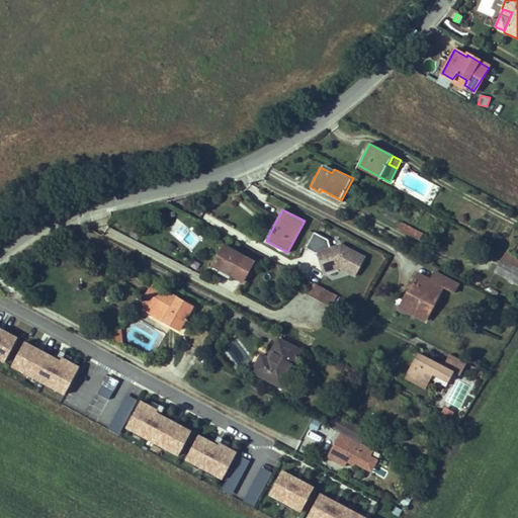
[(425,212),(421,222),(430,226),(434,217),(425,212)]
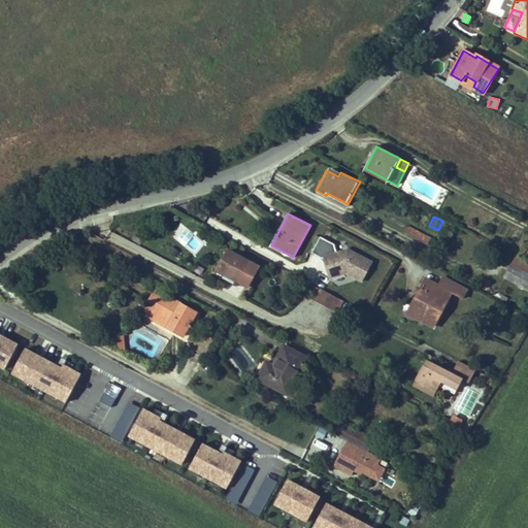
[(438,241),(408,225),(404,232),(434,248),(438,241)]
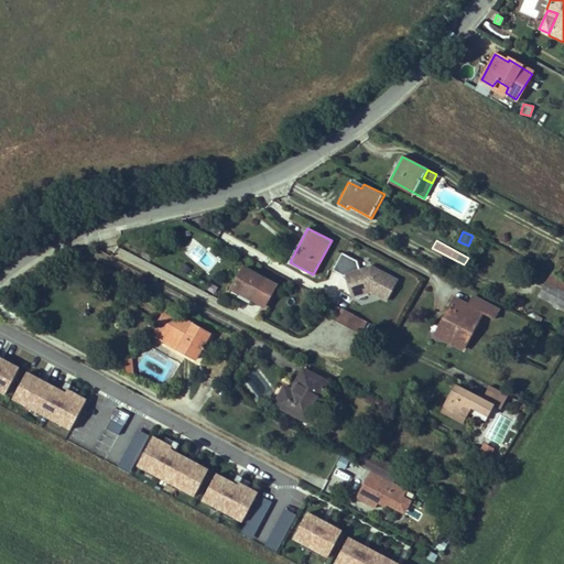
[(345,275),(353,296),(369,291),(387,301),(398,280),(372,267),(360,271),(357,261),(343,253),(334,270),(344,275),(345,275)]
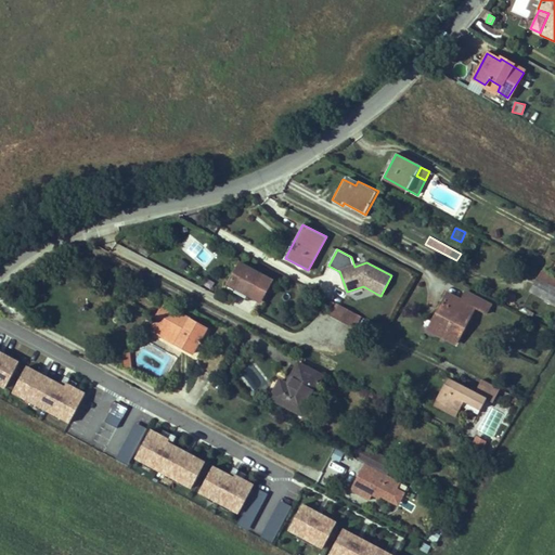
[(237,260),(226,282),(261,300),(272,280),(237,260)]
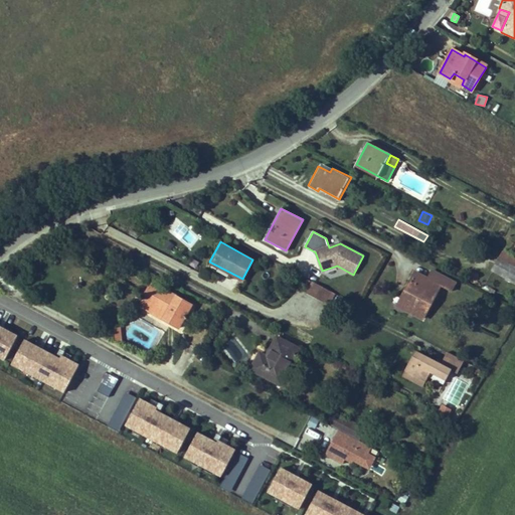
[(514,256),(503,250),(498,259),(514,267),(514,256)]
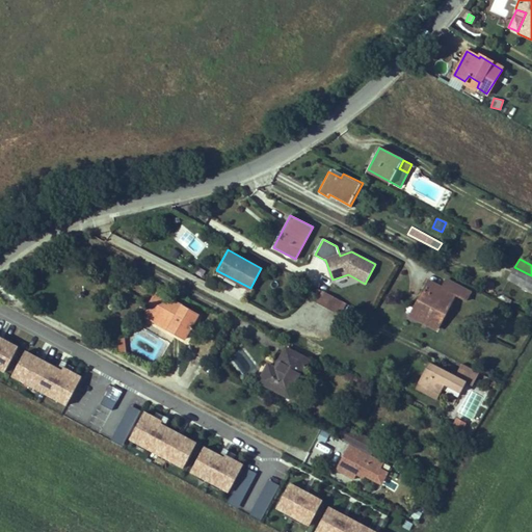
[(202,277),(206,270),(197,265),(193,271),(202,277)]
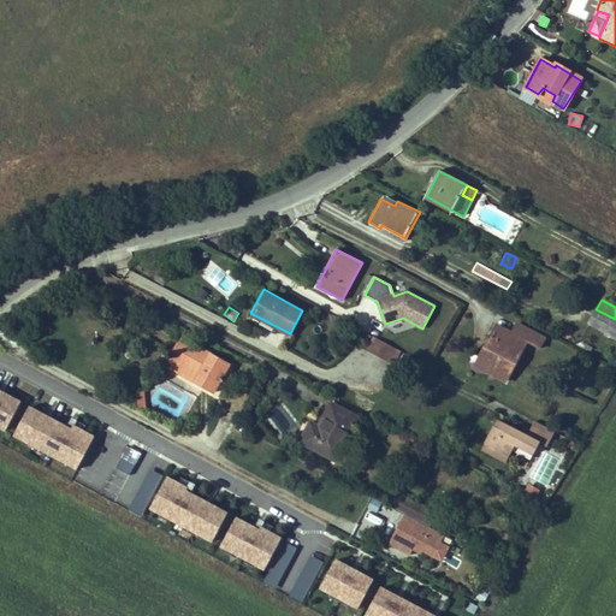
[(615,319),(596,309),(588,324),(615,338),(615,319)]
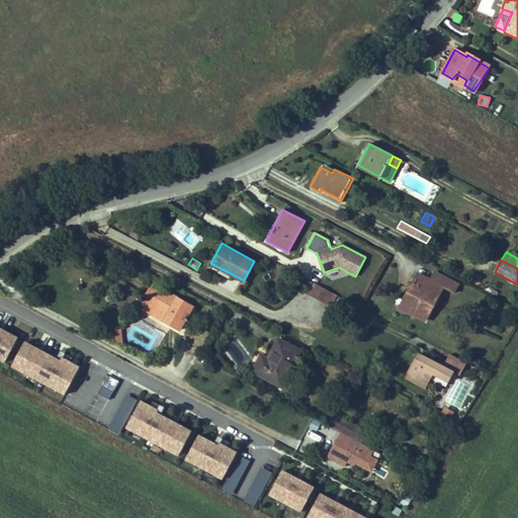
[(307,261),(304,267),(309,270),(313,264),(307,261)]
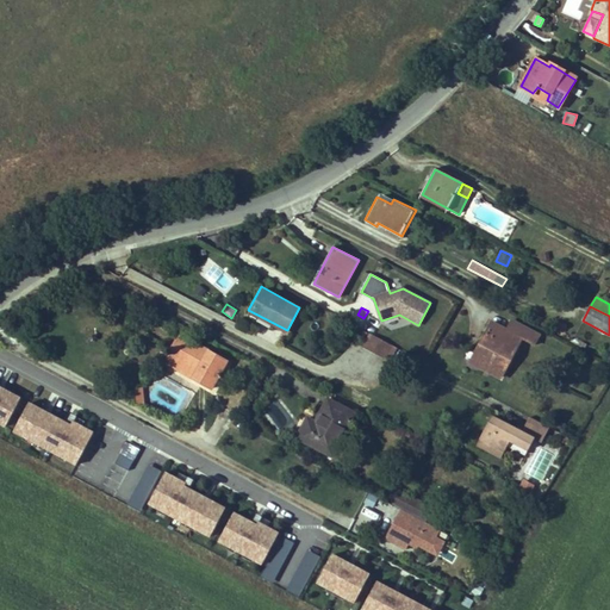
[(483,343),(474,360),(490,368),(489,372),(499,378),(520,340),(533,346),(539,335),(510,318),(504,329),(490,322),(479,341),(483,343)]
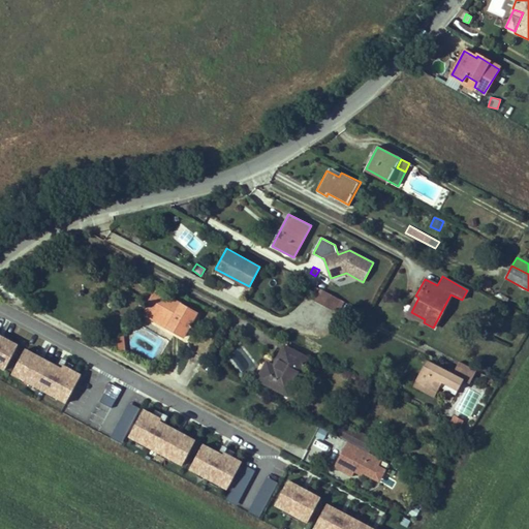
[(157,289),(147,309),(170,323),(167,330),(183,338),(197,312),(157,289)]
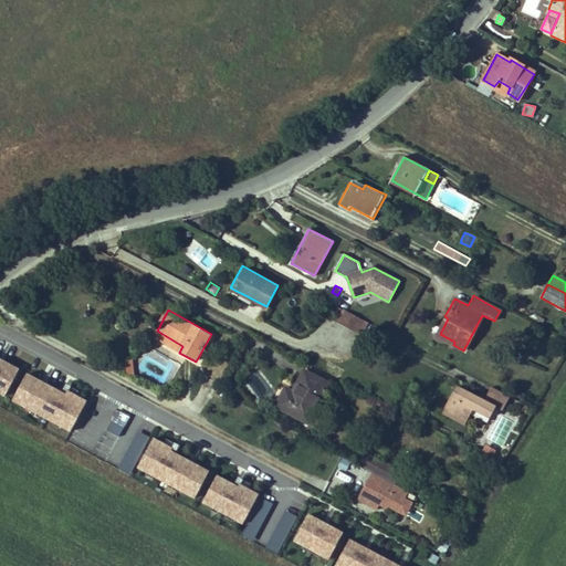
[(354,315),(344,310),(337,323),(347,327),(354,315)]
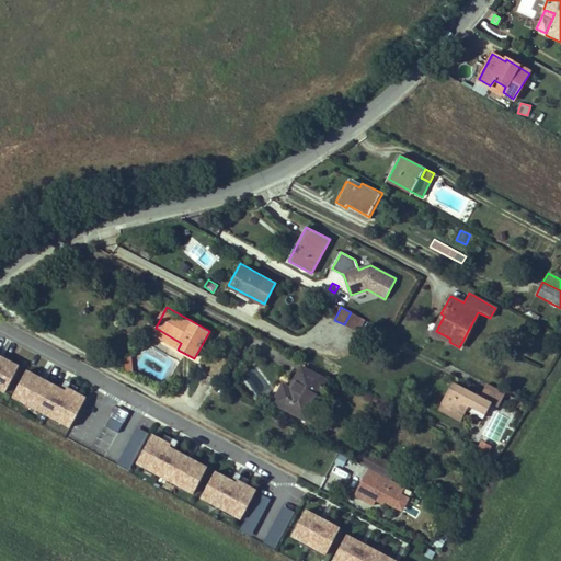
[(359,317),(351,312),(344,324),(353,330),(359,317)]
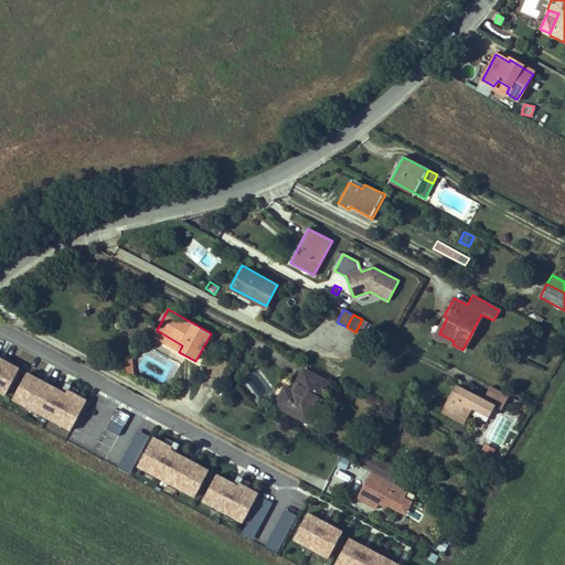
[(157,330),(152,338),(179,352),(182,345),(157,330)]
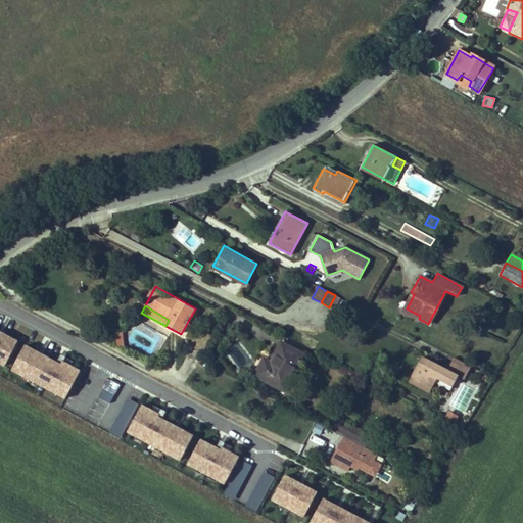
[(124,331),(114,332),(115,346),(125,346),(124,331)]
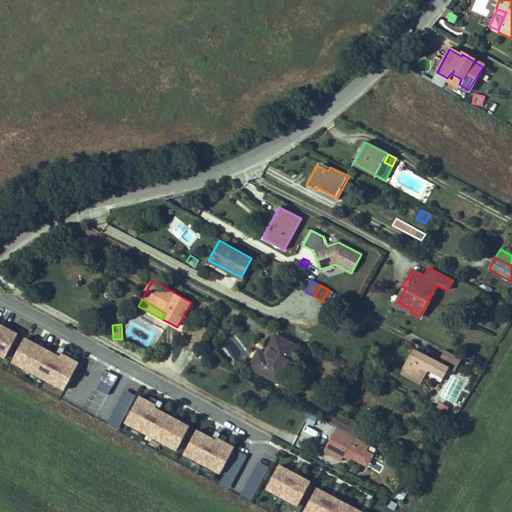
[(0,326),(0,357),(8,362),(21,338),(0,326)]
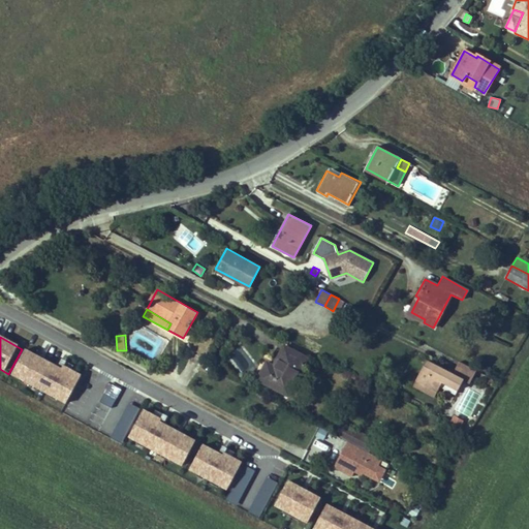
[(267,363),(258,379),(287,395),(307,358),(284,346),(274,366),(267,363)]
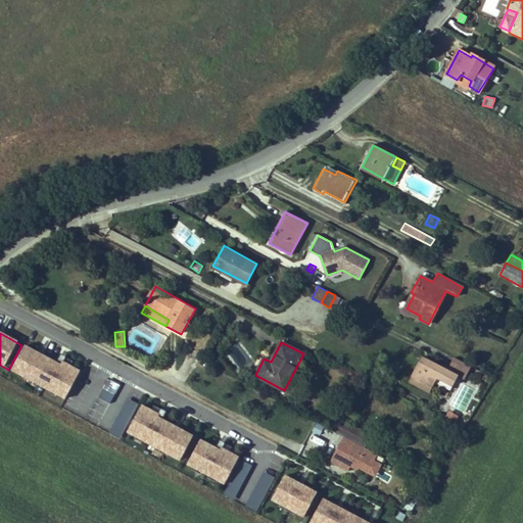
[(29,349),(15,374),(68,402),(84,375),(66,366),(64,369),(29,349)]
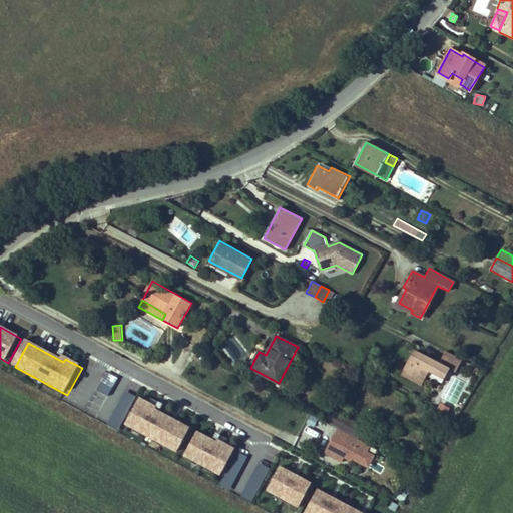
[(413,350),(403,369),(423,380),(426,373),(442,381),(448,370),(454,373),(461,361),(453,357),(445,352),(439,363),(413,350)]
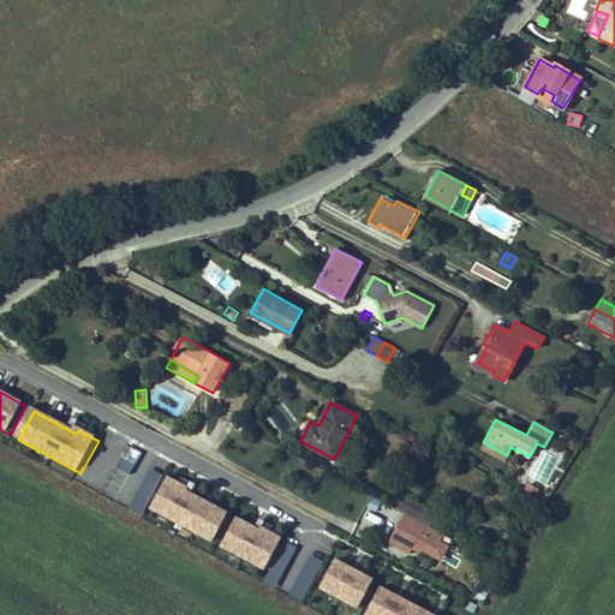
[(219,422),(210,435),(216,439),(225,424),(219,422)]
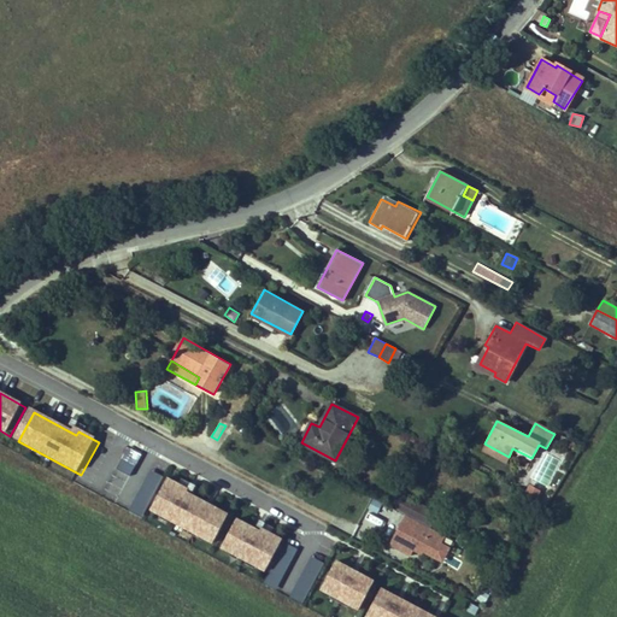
[(509,457),(485,444),(481,453),(504,465),(509,457)]
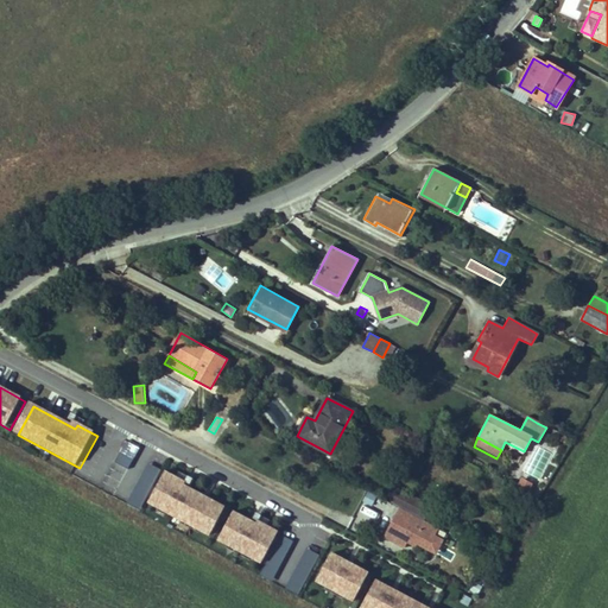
[(119,466),(133,473),(144,453),(130,445),(119,466)]
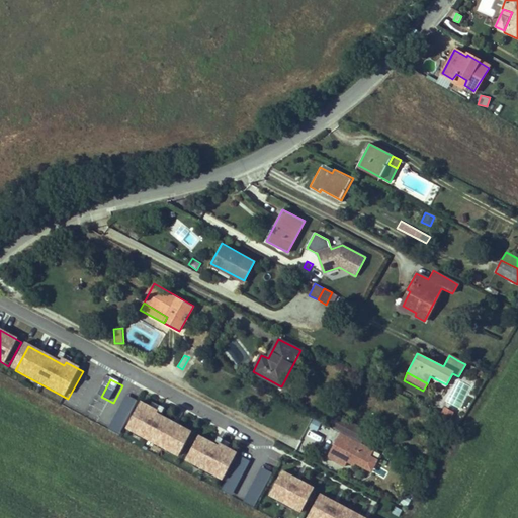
[(124,394),(112,419),(102,414),(98,423),(120,434),(137,400),(124,394)]
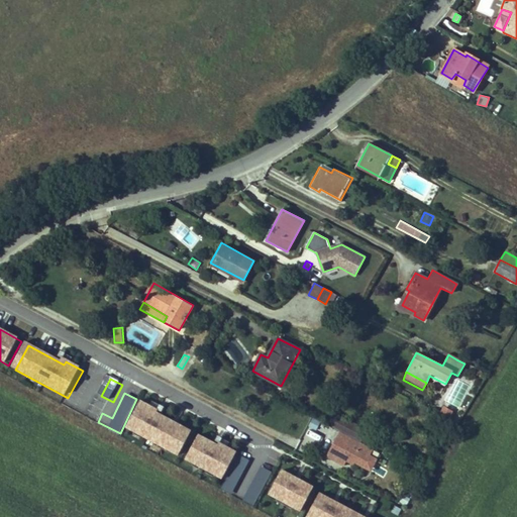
[(141,401),(128,428),(181,455),(194,429),(159,412),(159,410),(141,401)]
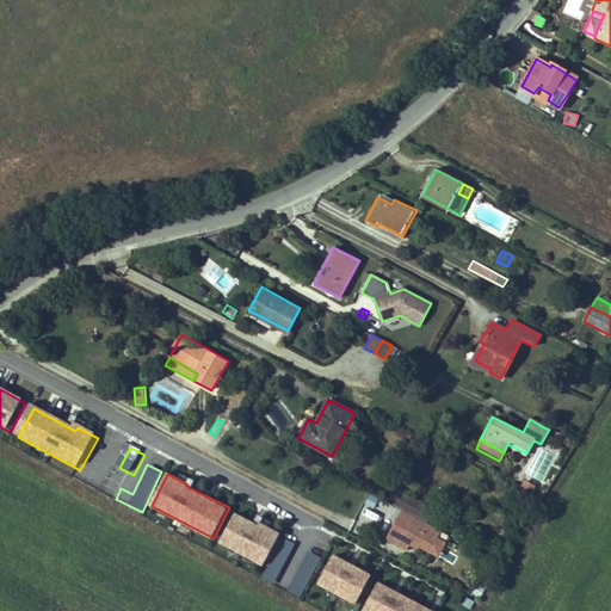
[(524,480),(518,492),(530,498),(536,485),(524,480)]
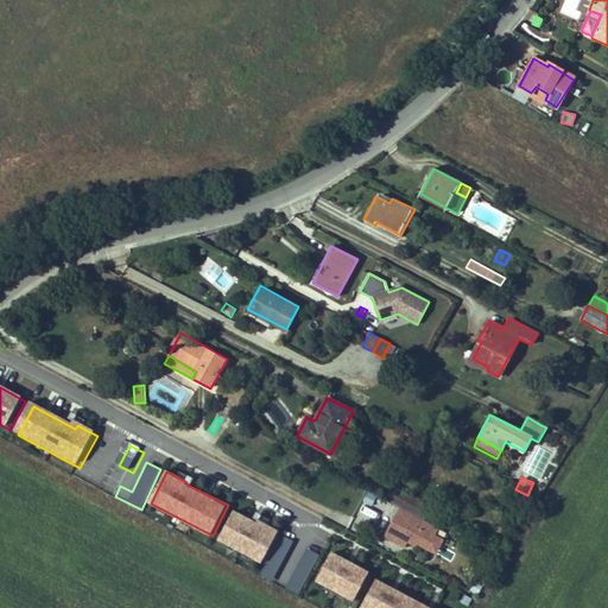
[(430,506),(399,489),(392,504),(399,507),(423,520),(430,506)]
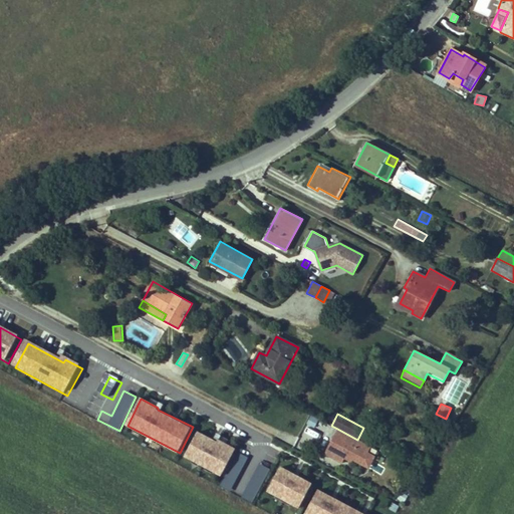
[(357,440),(337,429),(324,454),(342,464),(344,459),(345,456),(349,459),(351,456),(363,462),(367,453),(371,447),(357,440)]
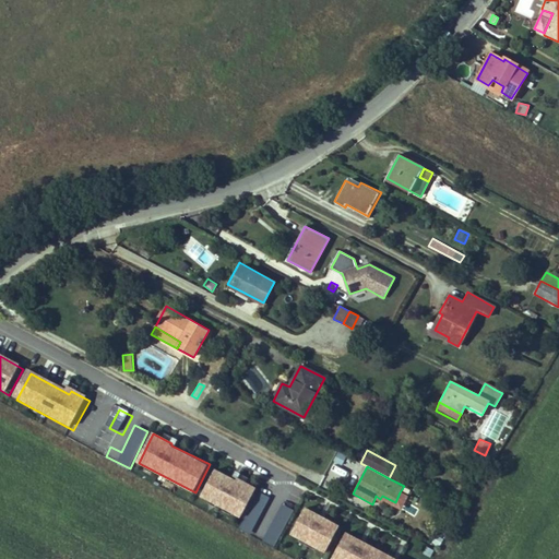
[(217,468),(203,496),(244,515),(259,486),(239,477),(238,479),(217,468)]
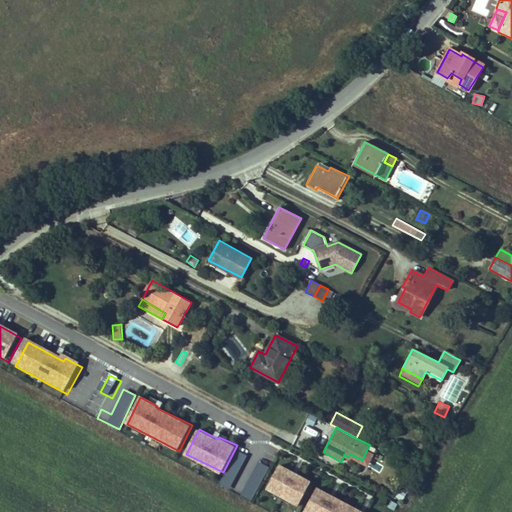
[(378,449),(384,452),(389,445),(382,441),(378,449)]
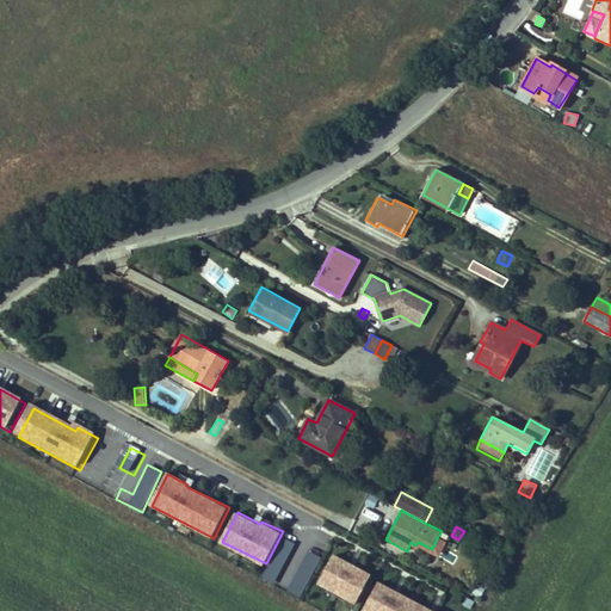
[(275,585),(295,542),(281,536),(260,578),(275,585)]
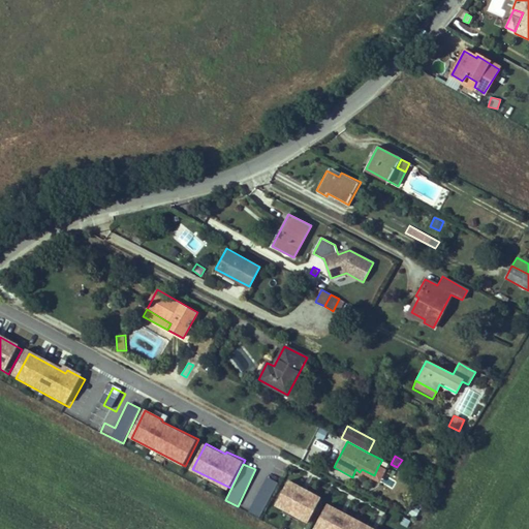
[(385,470),(378,466),(374,475),(362,469),(360,472),(355,469),(354,472),(361,476),(363,473),(379,481),(385,470)]
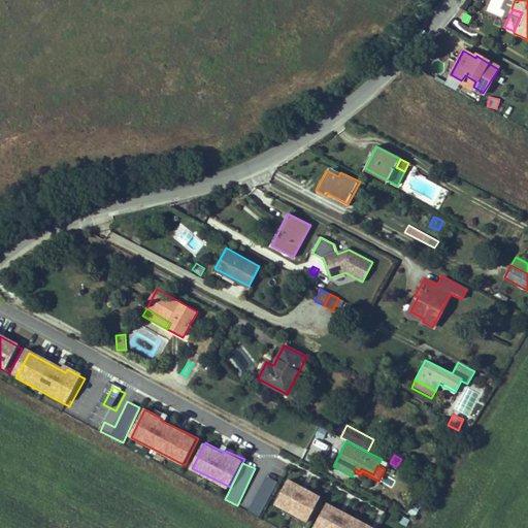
[(264,475),(249,513),(261,518),(276,481),(264,475)]
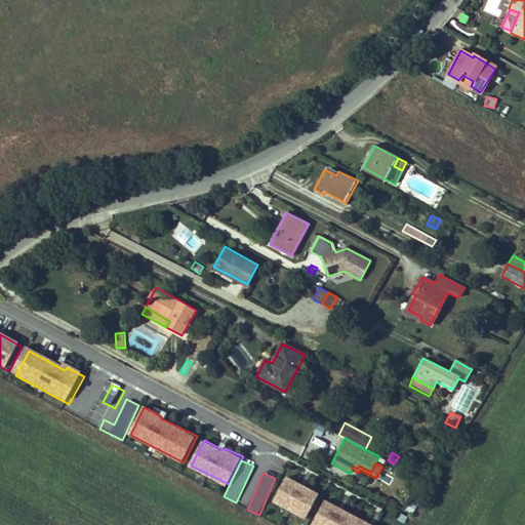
[(286,478),(273,502),(306,520),(319,494),(286,478)]
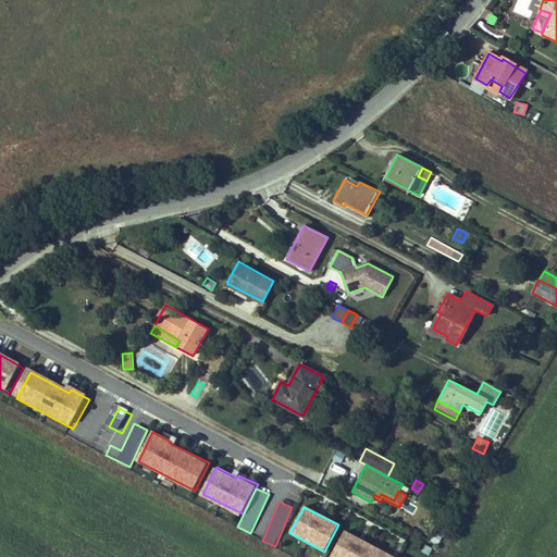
[(392,556),(345,531),(331,556),(392,556)]
